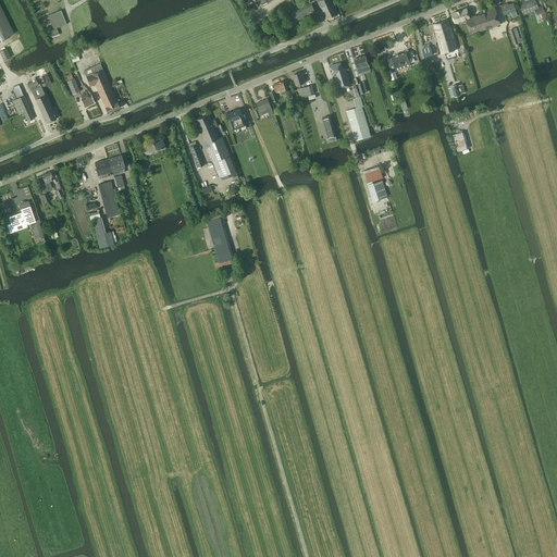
[(325,0),(319,4),(324,14),(336,8),(333,2),(334,1),(333,0),(325,0)]
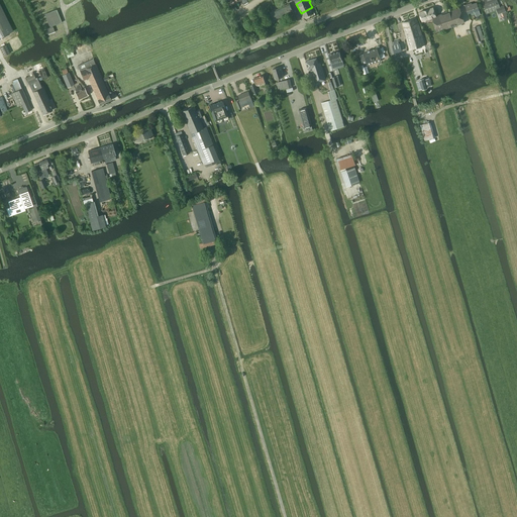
[(485,8),(493,6),(498,4),(497,0),(484,0),(486,2),(484,3),(485,8)]
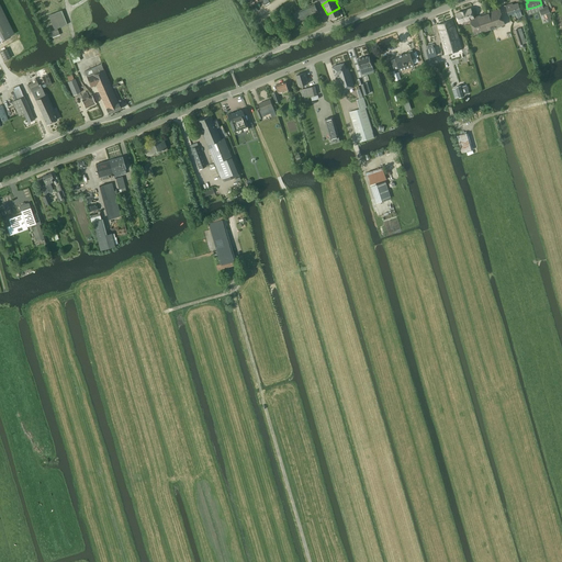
[(506,6),(508,14),(515,12),(517,18),(518,18),(521,17),(521,15),(520,11),(518,2),(510,4),(510,3),(506,6)]
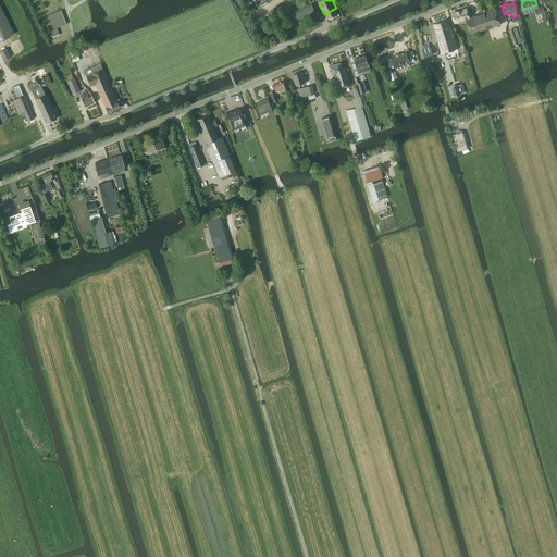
[(312,3),(292,13),(295,21),(316,11),(312,3)]
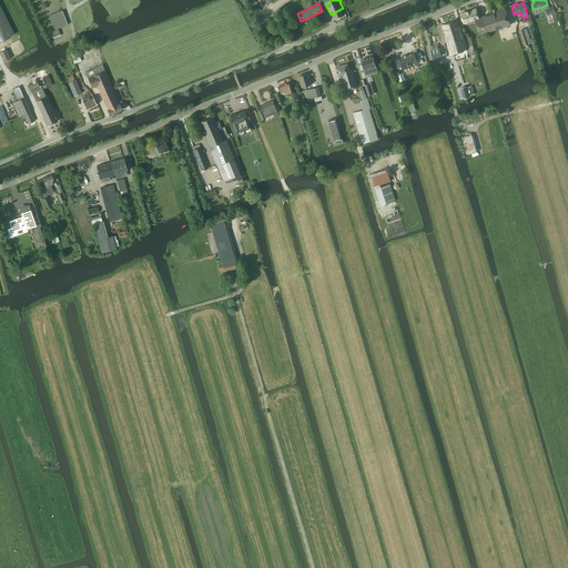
[(0,40),(13,34),(0,7),(0,40)]
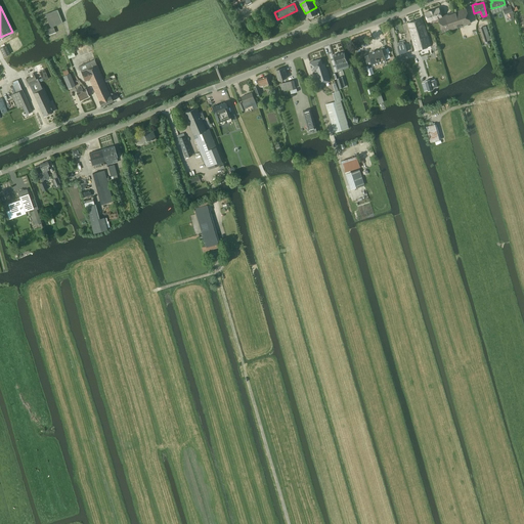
[(511,6),(504,8),(505,13),(509,12),(511,17),(513,16),(512,11),(513,11),(511,6)]
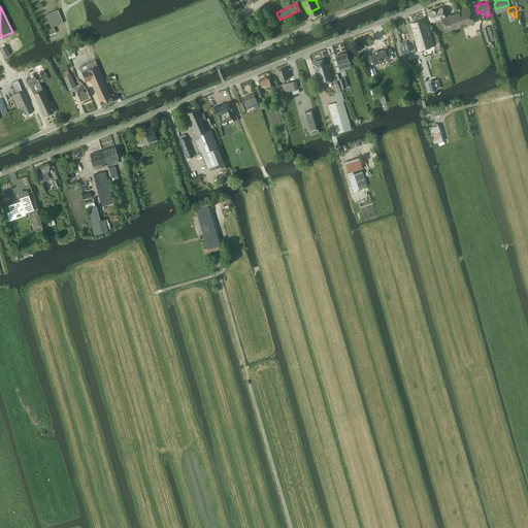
[(321,12),(319,7),(307,13),(309,18),(321,12)]
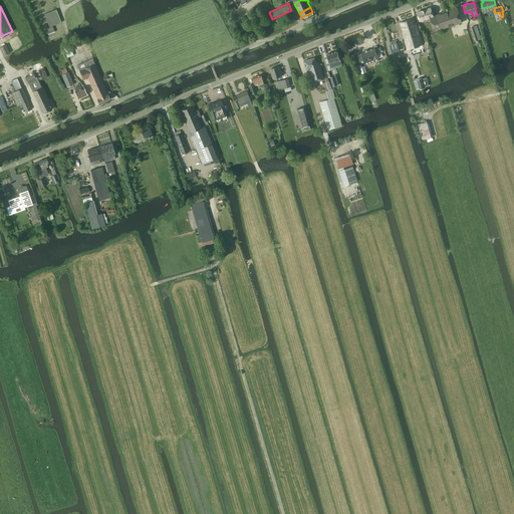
[(431,7),(417,12),(420,21),(431,17),(435,31),(462,22),(457,8),(434,16),(431,7)]
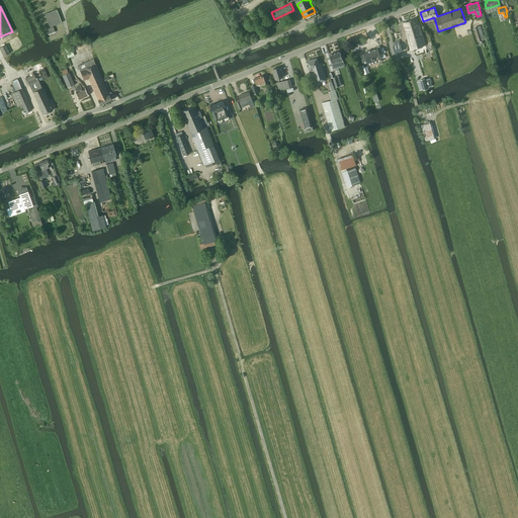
[(62,22),(57,9),(45,13),(50,27),(47,28),(49,33),(56,31),(54,25),(62,22)]
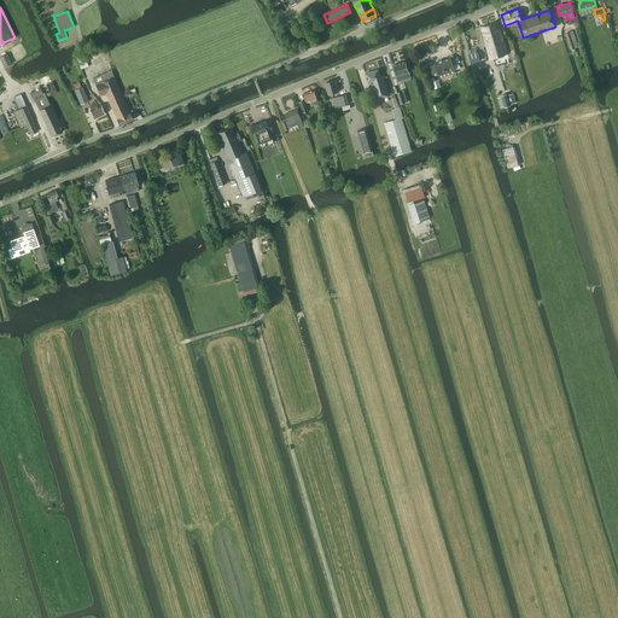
[(512,41),(508,40),(506,40),(506,41),(503,42),(497,22),(481,27),(490,59),(507,53),(505,45),(507,44),(509,51),(514,50),(512,41)]
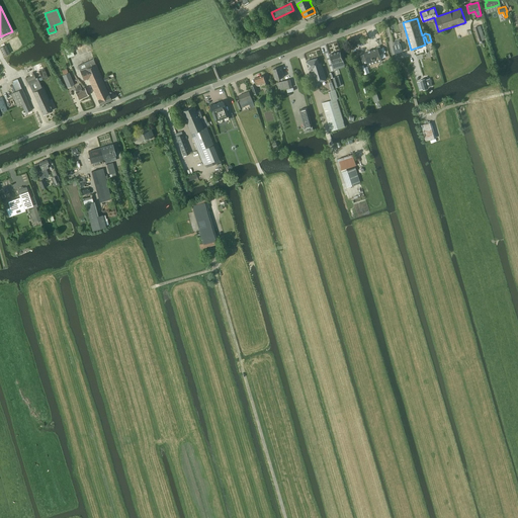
[(401,44),(394,46),(396,54),(403,52),(401,44)]
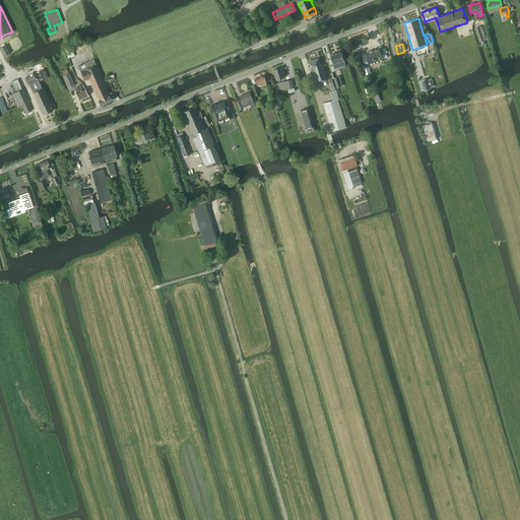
[(0,48),(4,56),(9,54),(6,46),(0,48)]
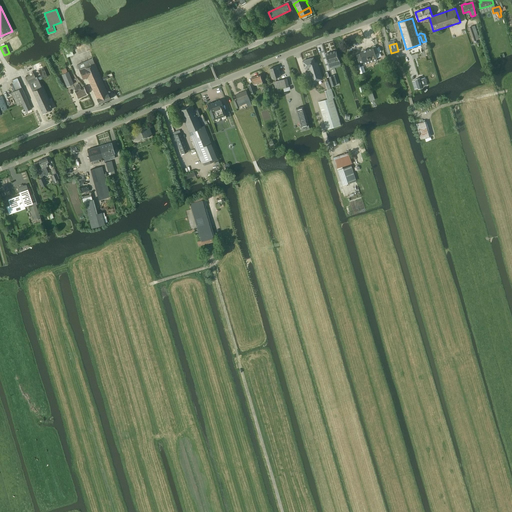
[(360,53),(356,55),(358,61),(362,60),(363,62),(376,58),(377,58),(375,54),(379,52),(375,45),(373,46),(373,47),(368,49),(360,52),(360,53)]
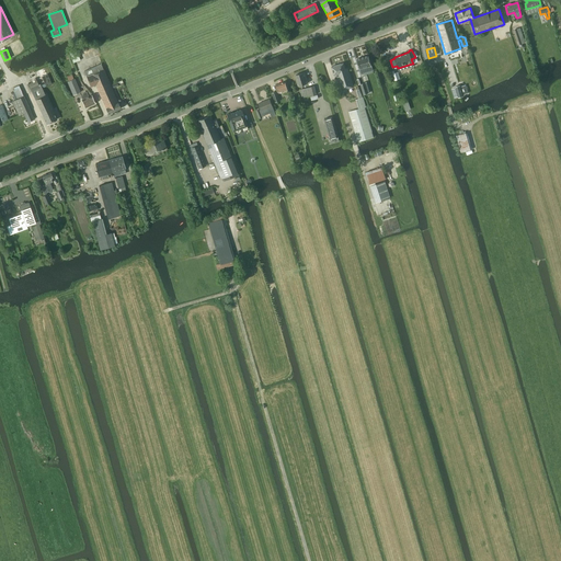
[(73,63),(80,60),(77,50),(70,54),(73,63)]
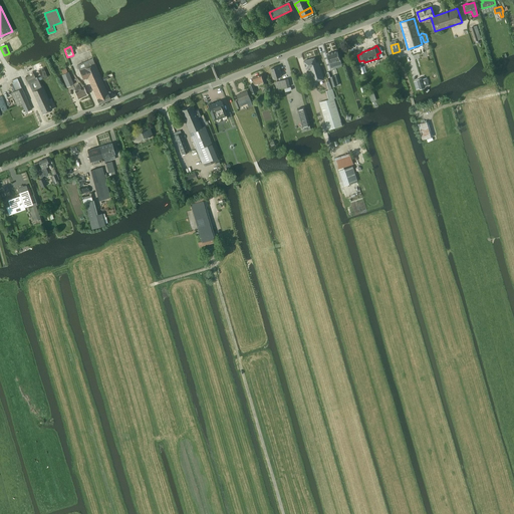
[(327,53),(330,65),(341,61),(337,50),(333,51),(331,52),(327,53)]
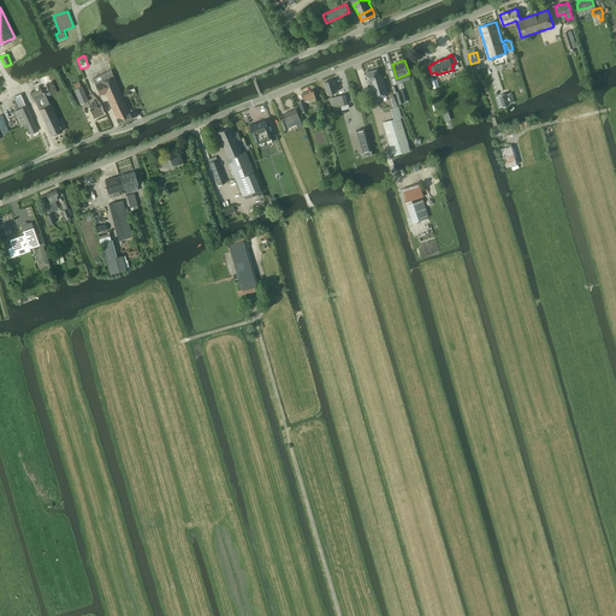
[(378,69),(365,73),(367,82),(369,82),(371,84),(372,84),(377,99),(388,95),(381,75),(379,76),(378,69)]
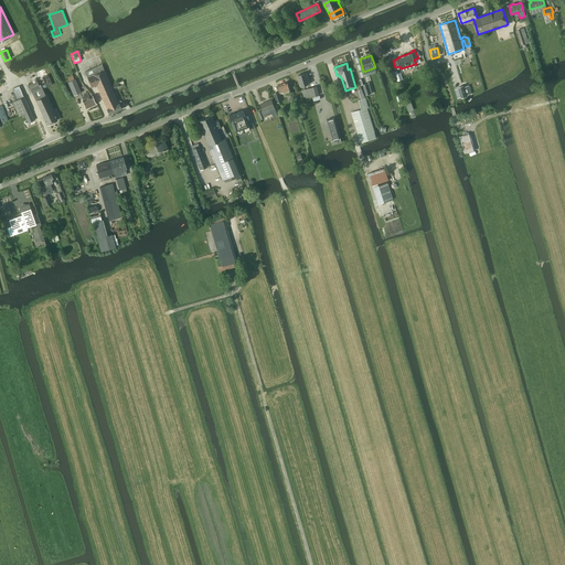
[(102,64),(85,72),(93,89),(97,87),(104,102),(116,96),(102,64)]
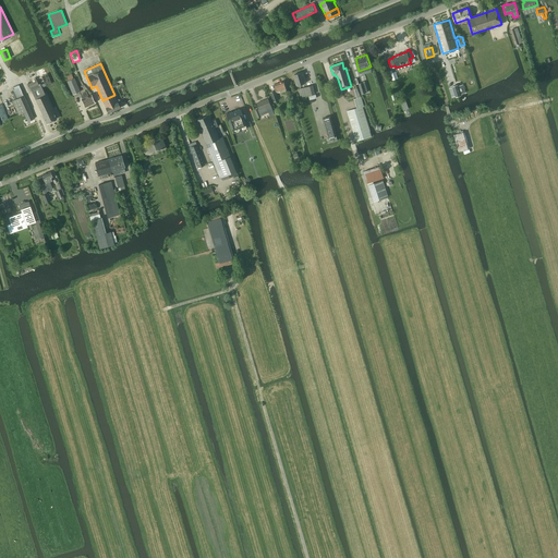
[(303,72),(293,75),(296,85),(306,83),(303,72)]
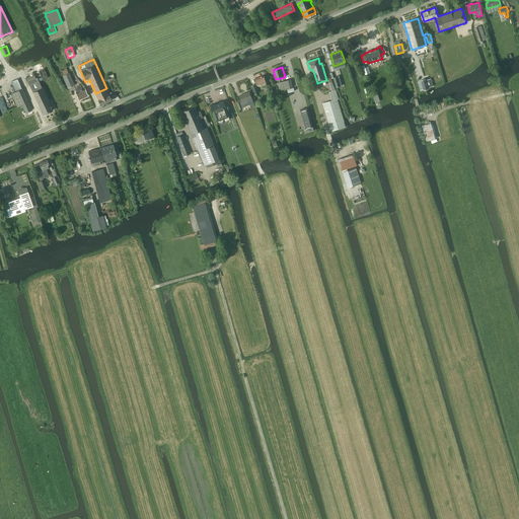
[(39,71),(43,80),(49,77),(44,68),(39,71)]
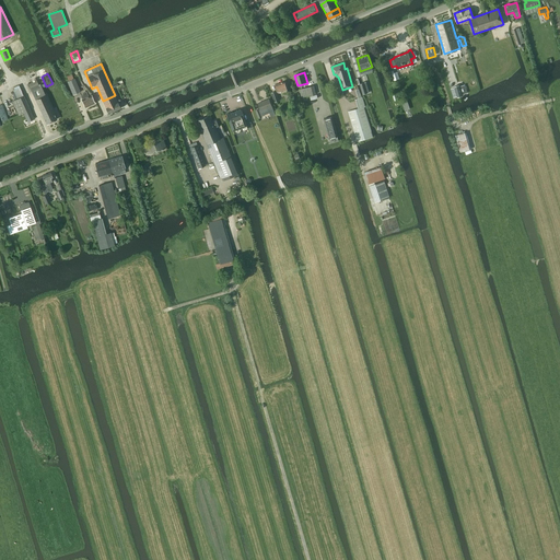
[(81,92),(76,79),(68,82),(73,95),(81,92)]
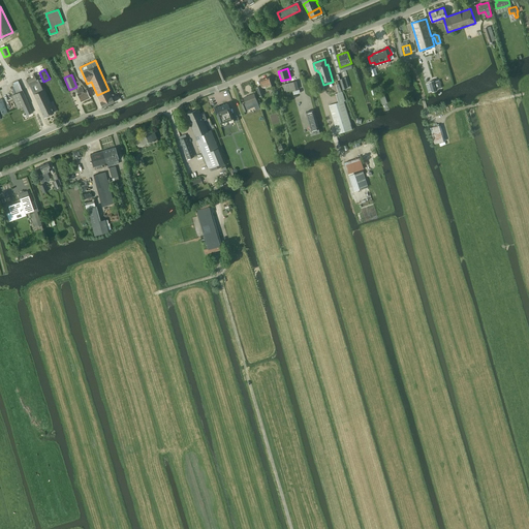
[(28,84),(29,84),(33,94),(43,117),(54,113),(42,88),(39,83),(38,79),(36,80),(34,75),(26,80),(28,84)]
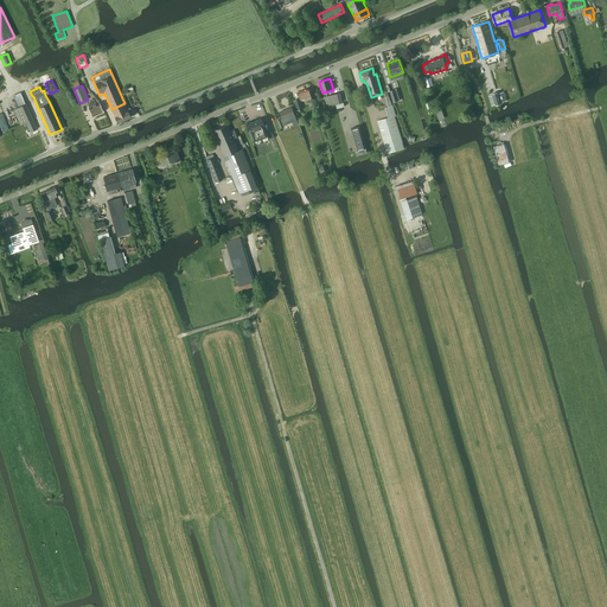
[(307,101),(312,100),(311,96),(308,88),(298,91),(301,100),(306,98),(307,101)]
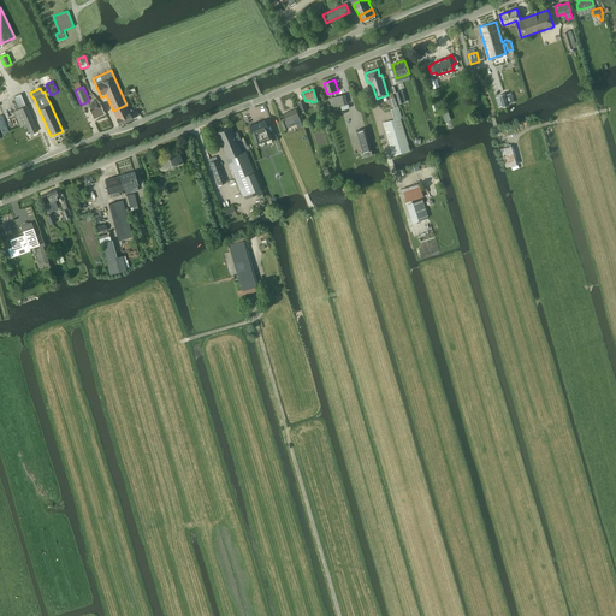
[(16,98),(15,99),(19,108),(27,105),(22,95),(21,94),(16,96),(16,98)]
